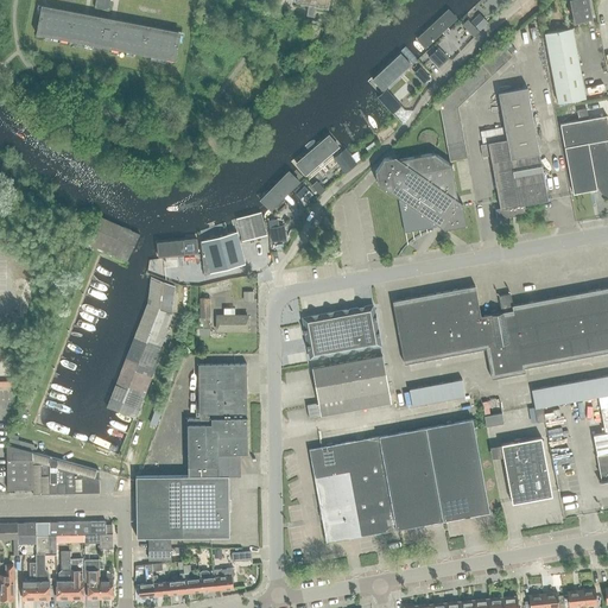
[(113,0),(97,0),(96,8),(111,11),(113,0)]
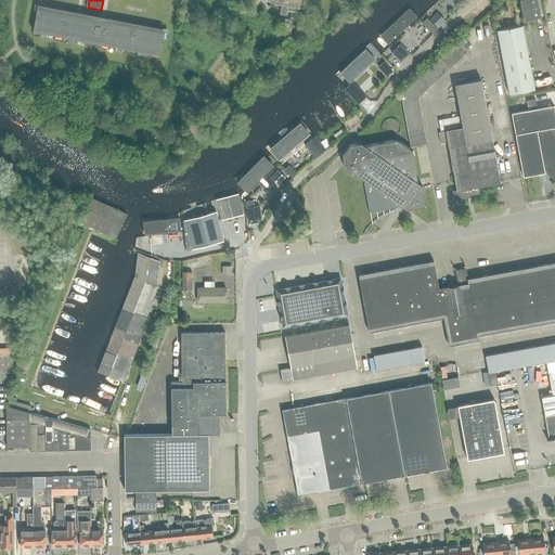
[(280,0),(281,0),(282,0),(280,8),(280,9),(286,10),(287,9),(286,9),(287,1),(288,1),(299,3),(299,0),(280,0)]
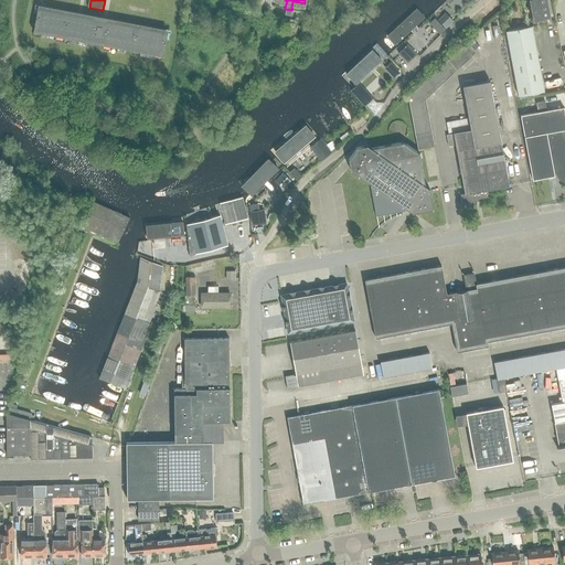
[(417,29),(443,8),(436,0),(435,0),(411,20),(417,29)]
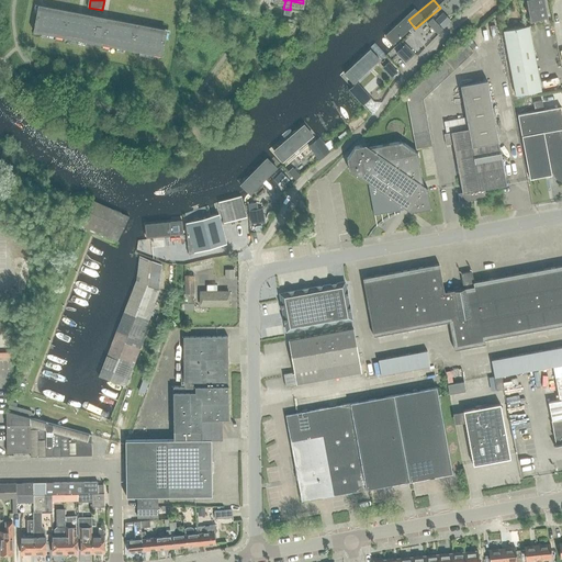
[(547,18),(543,0),(526,0),(530,21),(547,18)]
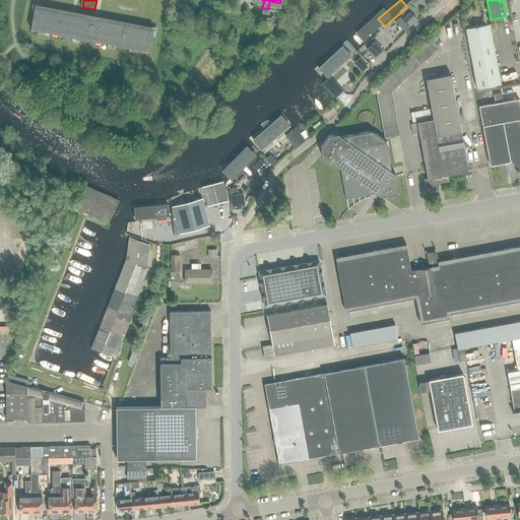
[(30,29),(46,33),(50,11),(35,8),(30,29)]
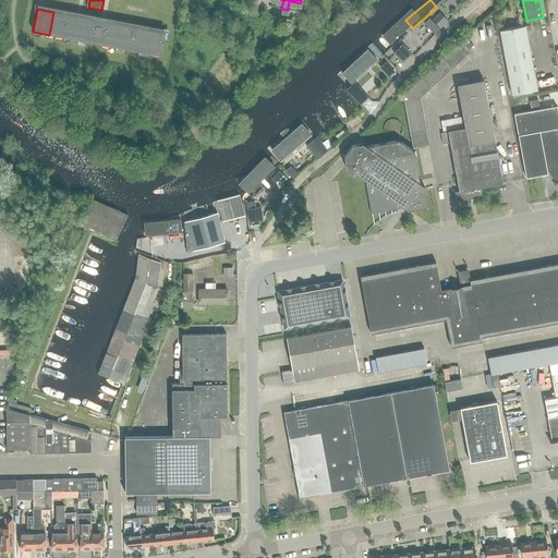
[(53,12),(49,35),(65,38),(70,15),(53,12)]
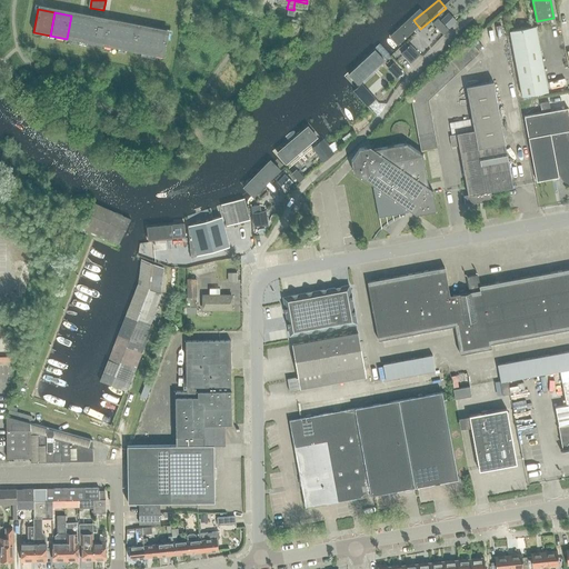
[(441,21),(443,23),(449,29),(457,22),(449,13),(441,21)]
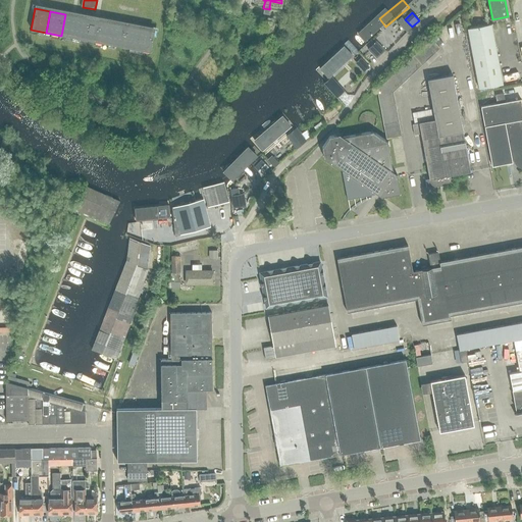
[(65,14),(61,36),(76,39),(81,17),(65,14)]
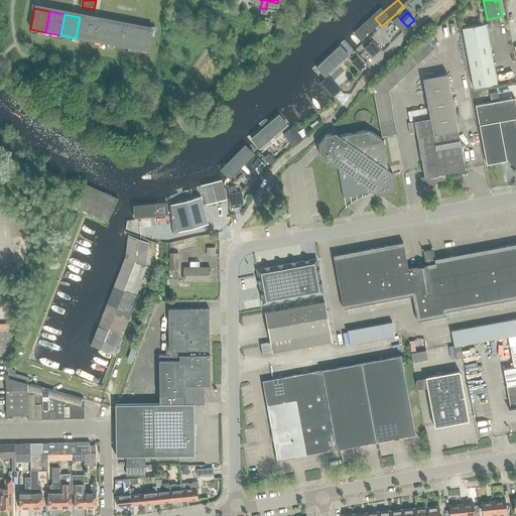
[(402,21),(400,19),(397,16),(393,21),(398,26),(402,21)]
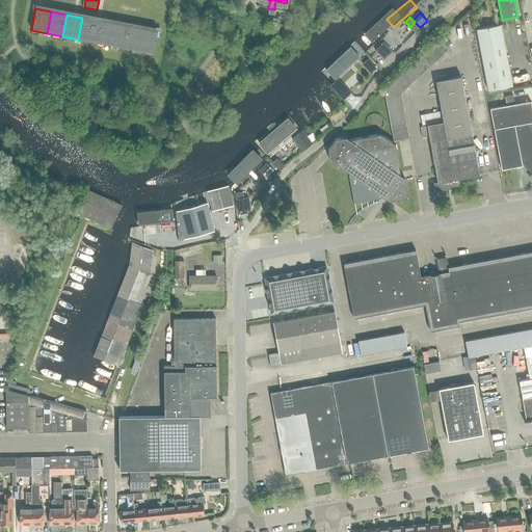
[(82,18),(78,40),(94,43),(98,20),(82,18)]
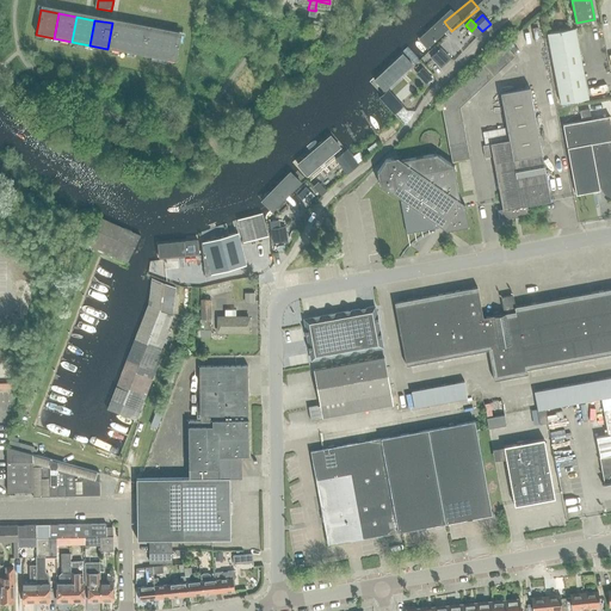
[(130,26),(112,23),(107,49),(125,51),(130,26)]
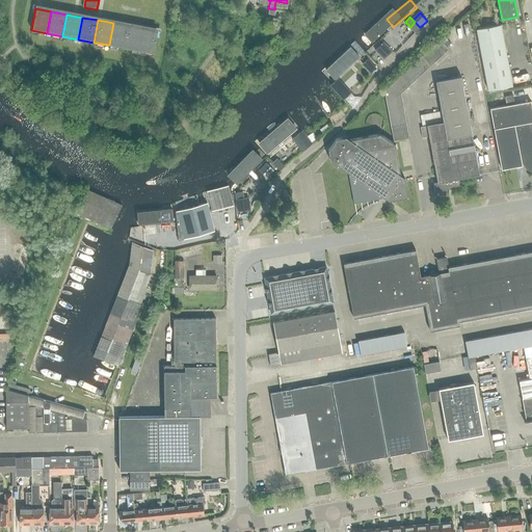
[(113,23),(109,45),(125,48),(129,26),(113,23)]
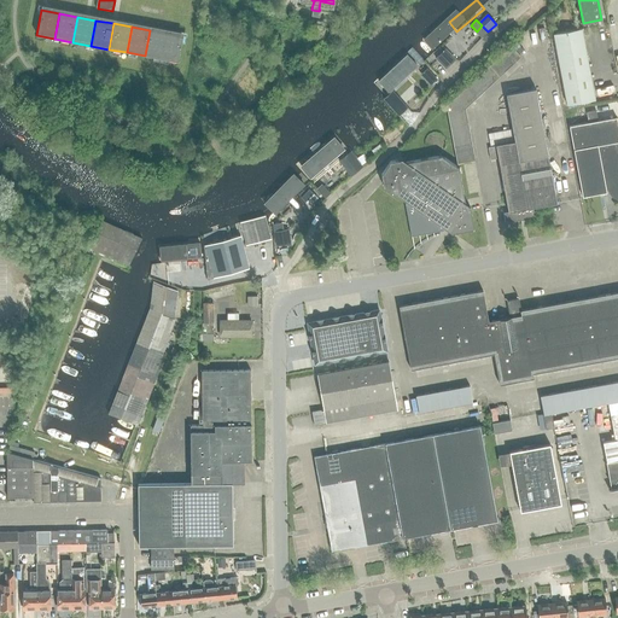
[(582,29),(553,34),(567,105),(595,100),(582,29)]
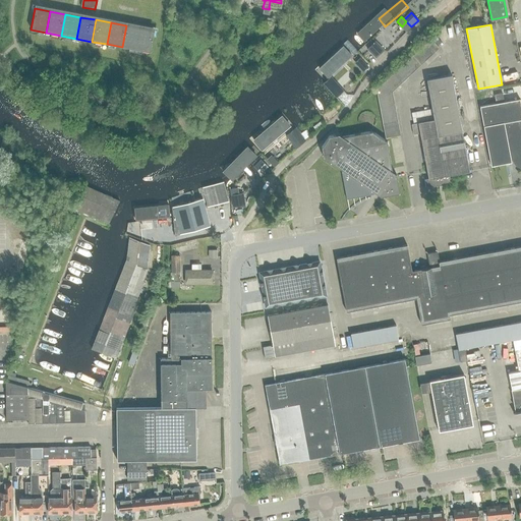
[(126,25),(122,47),(137,50),(141,29),(126,25)]
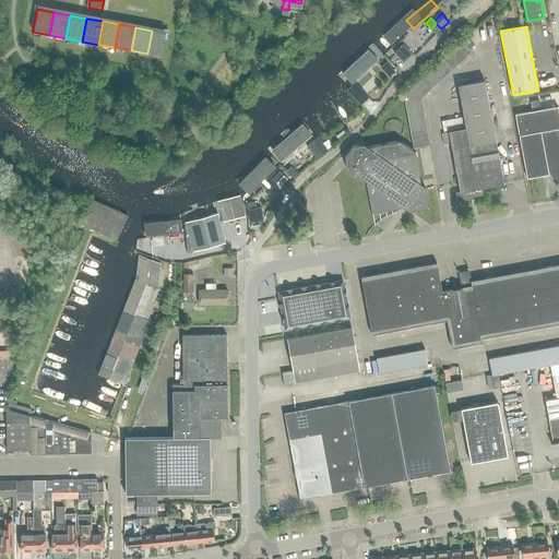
[(152,31),(147,54),(164,57),(168,34),(152,31)]
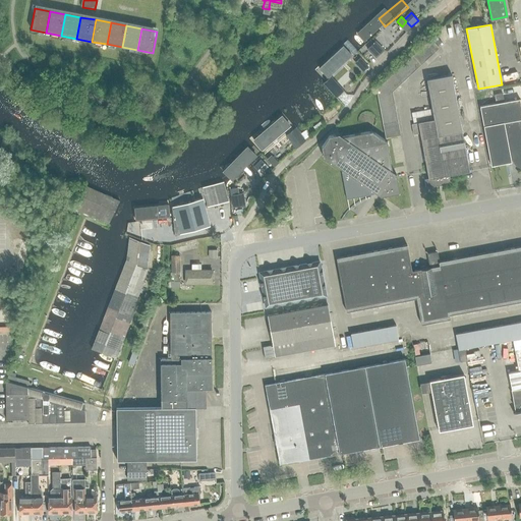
[(431,39),(412,56),(398,69),(391,76),(377,90),(380,107),(391,104),(394,104),(392,92),(420,65),(440,48),(431,39)]
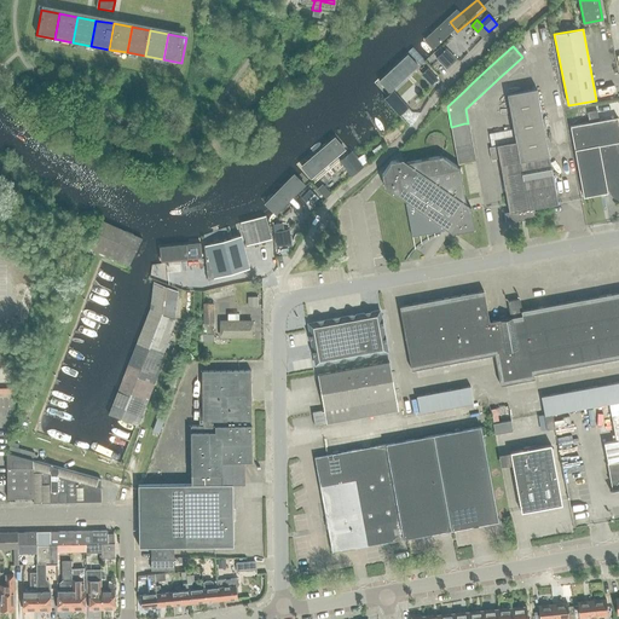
[(449,51),(438,61),(446,70),(457,61),(449,51)]
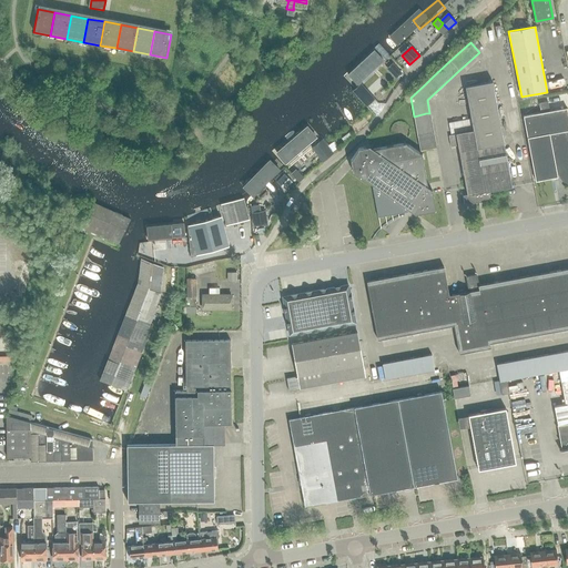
[(357,82),(382,60),(374,52),(350,74),(357,82)]
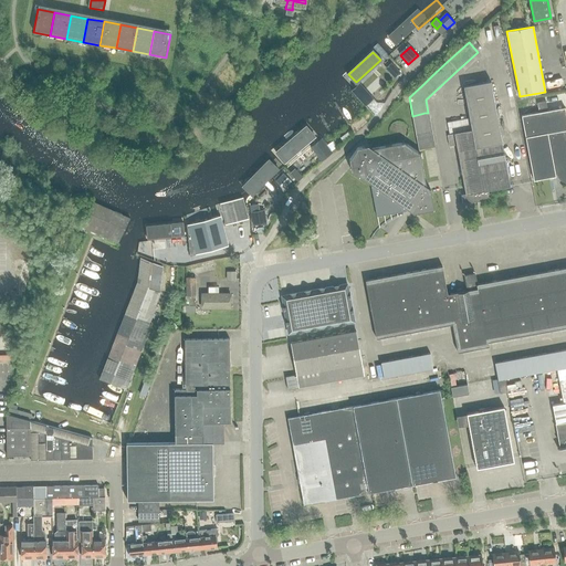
[(396,67),(390,72),(395,77),(400,73),(396,67)]
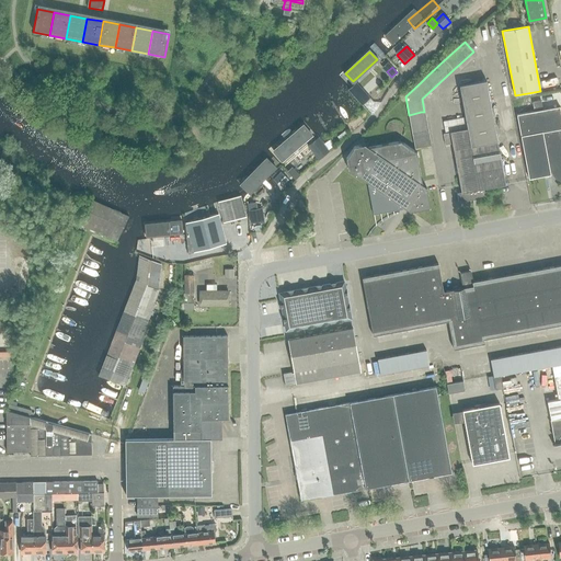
[(450,132),(450,133),(443,134),(445,146),(453,144),(460,185),(461,192),(458,193),(459,203),(485,197),(484,190),(500,186),(505,185),(506,185),(485,81),(459,87),(467,128),(450,132)]
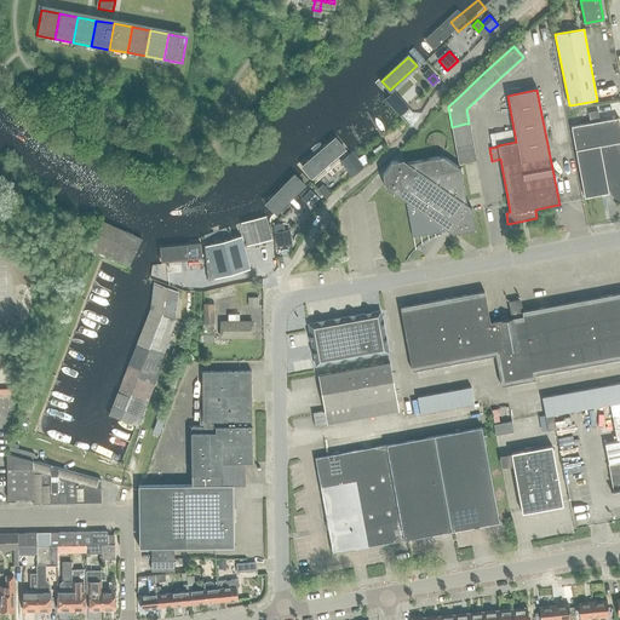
[(379,104),(349,126),(360,139),(389,119),(379,104)]
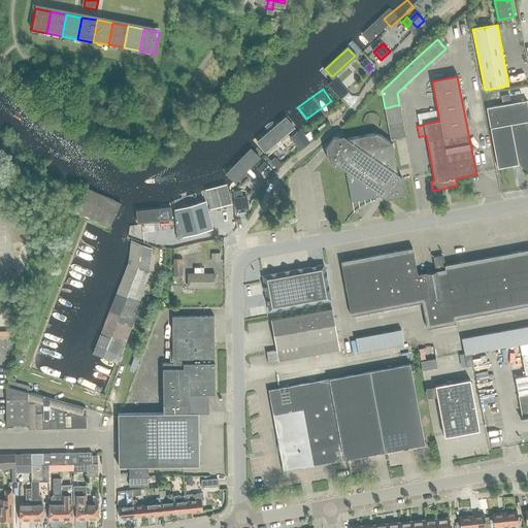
[(509,95),(501,96),(502,104),(510,103),(509,95)]
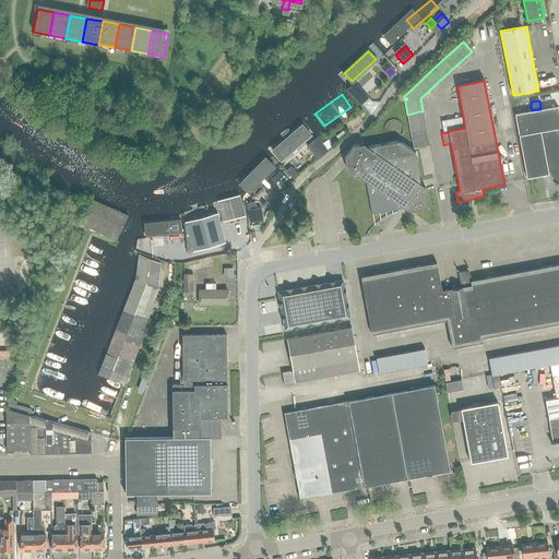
[(515,115),(527,178),(549,175),(548,173),(550,173),(551,174),(551,175),(552,176),(554,177),(555,178),(556,178),(557,179),(558,177),(558,176),(558,111),(558,106),(515,115)]
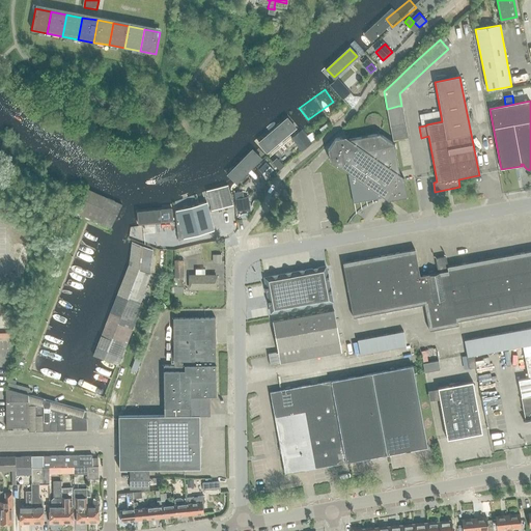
[(401,106),(398,106),(387,109),(393,140),(408,138),(401,106)]
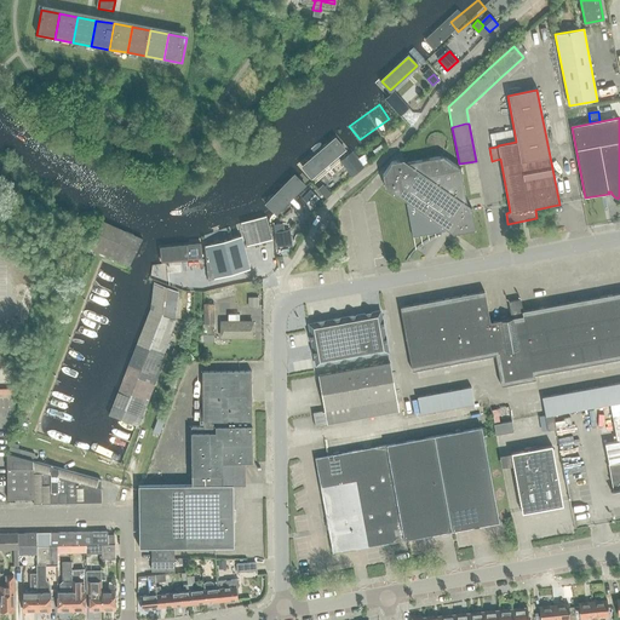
[(489,135),(492,147),(516,142),(514,130),(489,135)]
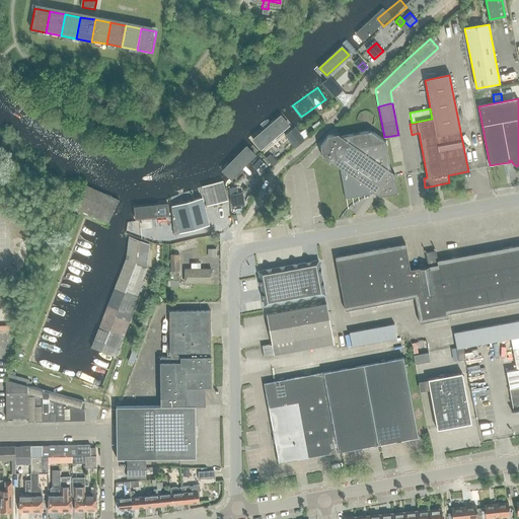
[(280,121),(256,140),(264,148),(286,128),(280,121)]
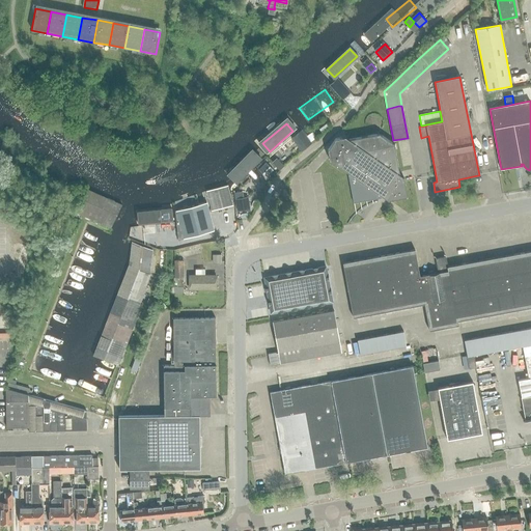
[(327,123),(319,130),(323,134),(330,128),(327,123)]
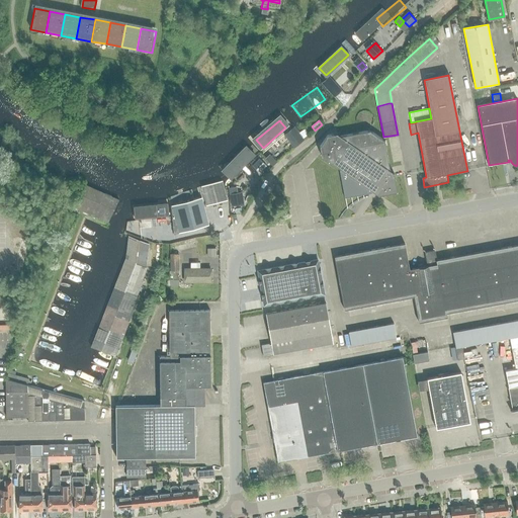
[(288,132),(298,145),(304,140),(293,127),(288,132)]
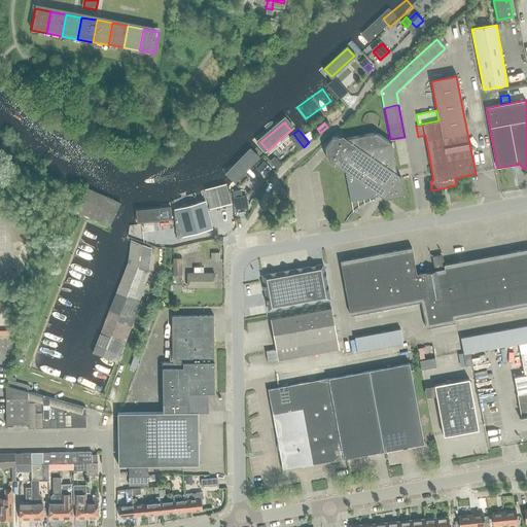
[(310,132),(305,135),(308,141),(314,137),(310,132)]
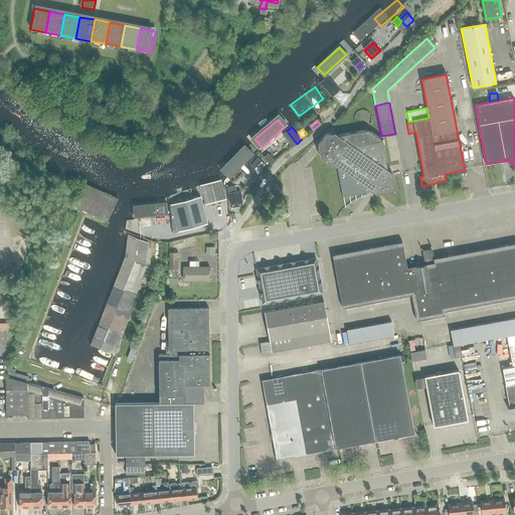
[(342,173),(338,174),(343,197),(373,192),(377,194),(386,192),(395,191),(392,172),(388,169),(382,140),(368,130),(338,136),(335,133),(326,135),(318,146),(320,155),(341,170),(342,173)]
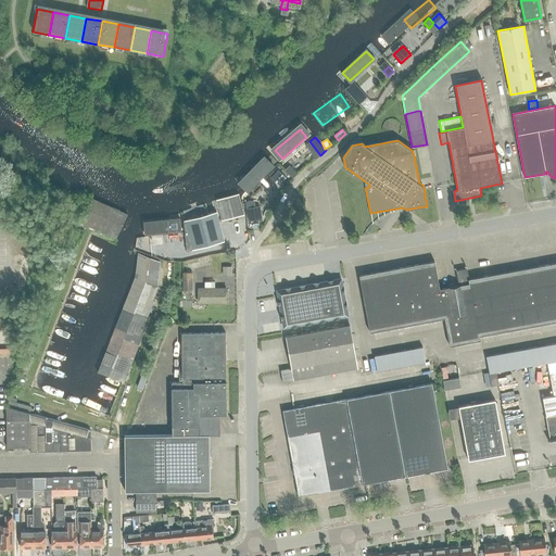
[(269,155),(247,178),(254,186),(277,163),(269,155)]
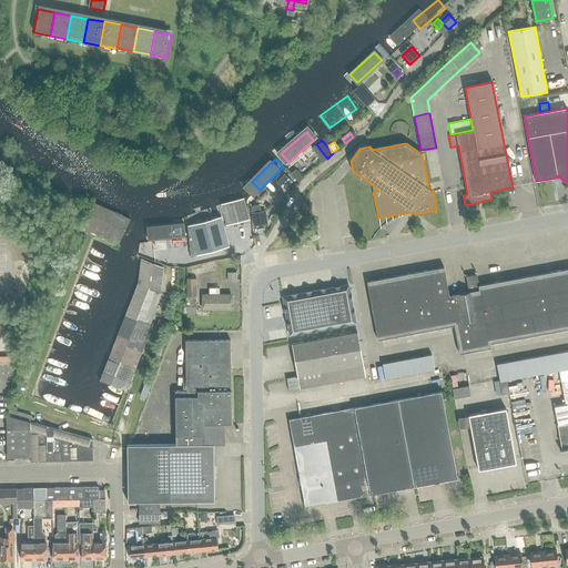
[(303,178),(296,170),(292,174),(298,182),(303,178)]
